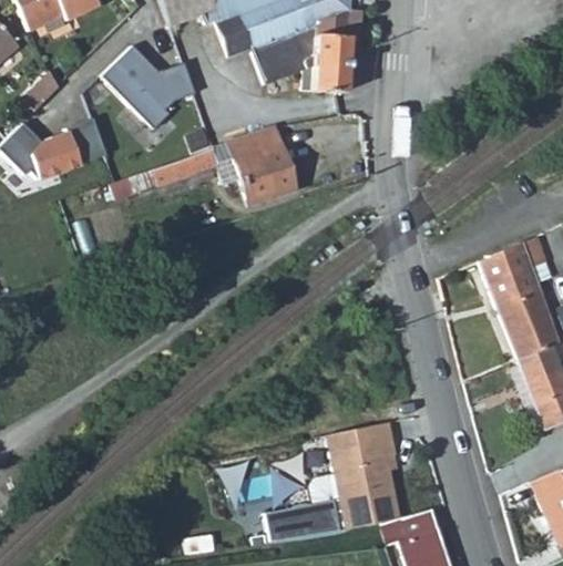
[(18,0),(34,32),(68,16),(71,21),(103,6),(100,0),(18,0)]
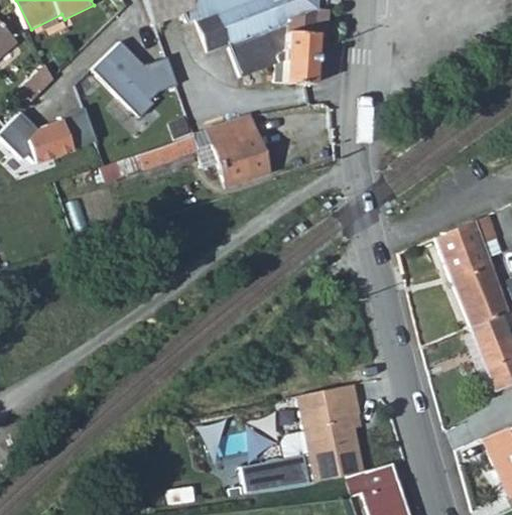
[(147,0),(156,24),(194,10),(209,53),(225,47),(243,78),(282,62),(284,62),(282,84),(313,85),(317,32),(328,32),(329,8),(318,7),(318,0),(147,0)]
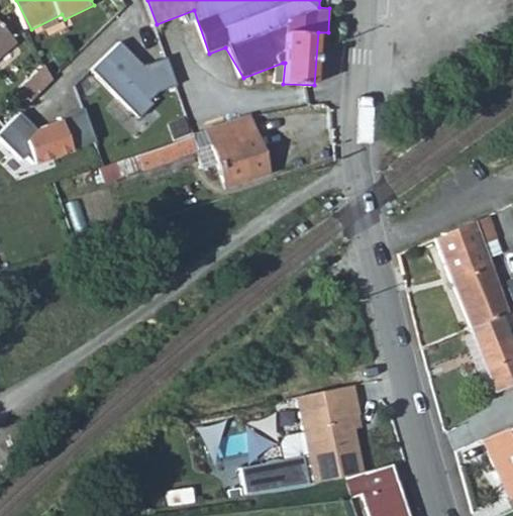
[(0,59),(20,41),(0,17),(0,59)]
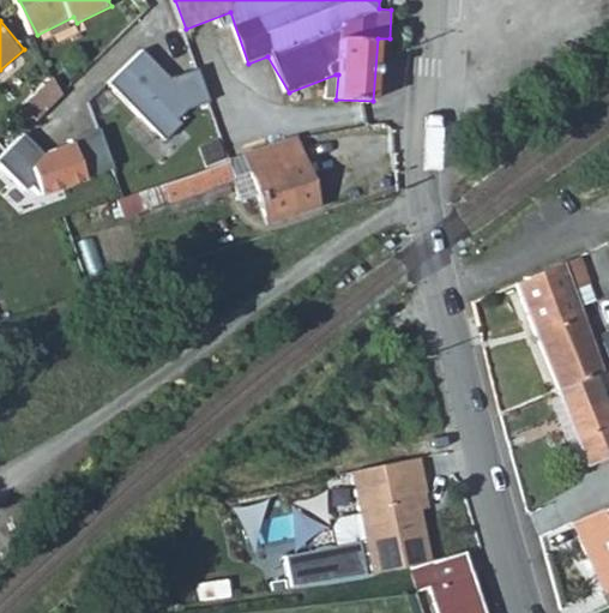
[(144,49),(110,82),(166,139),(184,122),(179,119),(190,109),(212,102),(200,68),(172,78),(144,49)]
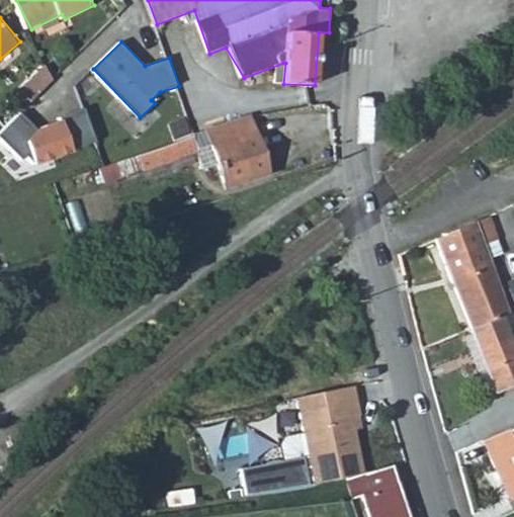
[(49,67),(23,91),(31,100),(54,78),(49,67)]
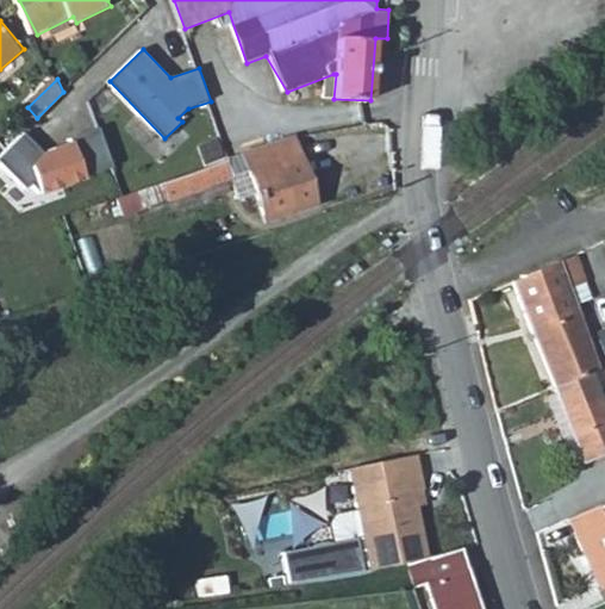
[(45,151),(25,130),(0,154),(0,160),(26,187),(32,181),(41,191),(114,166),(100,126),(70,137),(73,142),(45,151)]
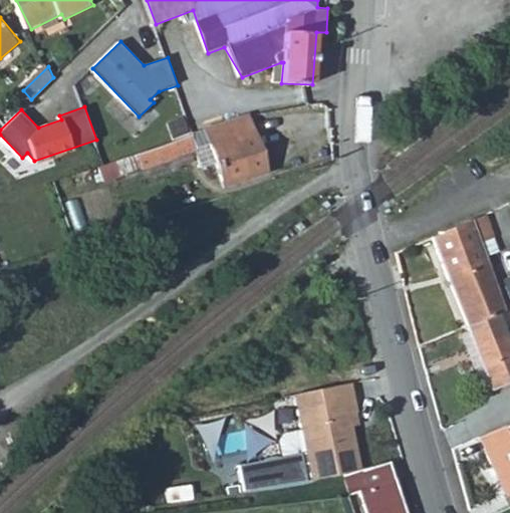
[(267,174),(249,114),(187,136),(167,145),(138,154),(143,168),(197,149),(203,168),(217,163),(225,187),(267,174)]
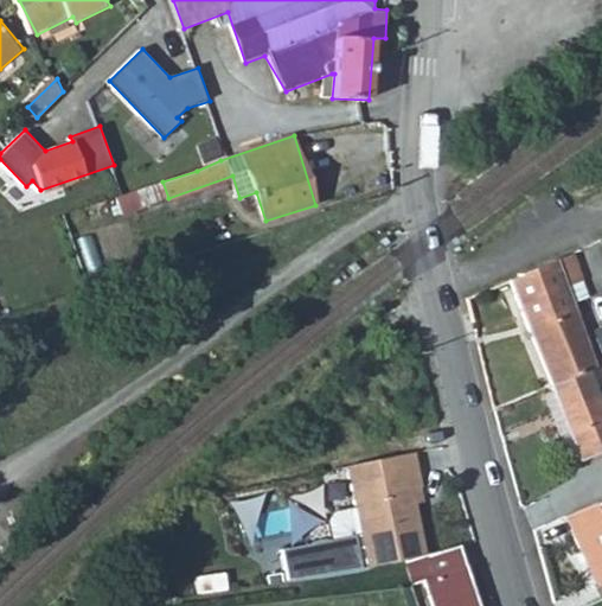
[(582,279),(574,254),(558,261),(557,259),(524,273),(524,275),(512,280),(555,386),(588,371),(593,368),(572,304),(567,286),(582,279)]
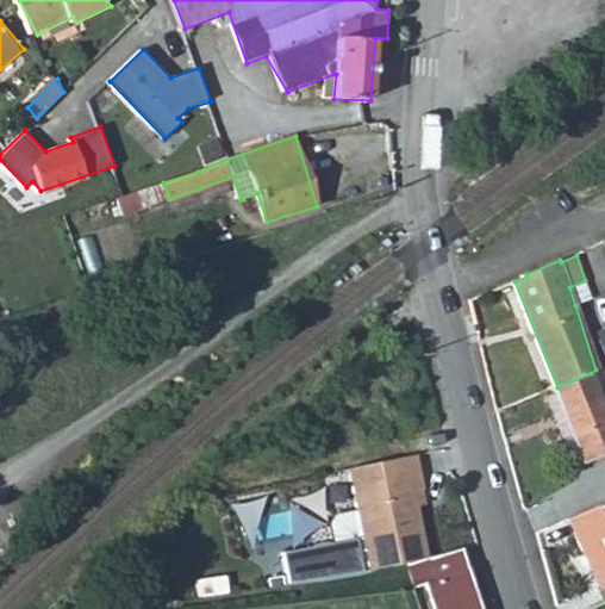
[(590,298),(585,280),(569,287),(575,305),(590,298)]
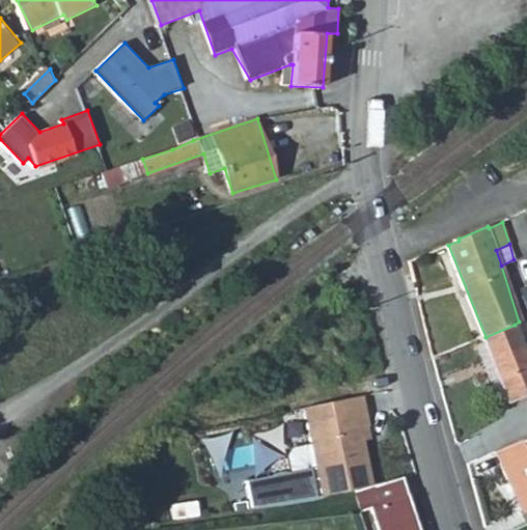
[(526,352),(525,353),(515,325),(486,337),(488,342),(508,395),(511,402),(526,394),(526,352)]
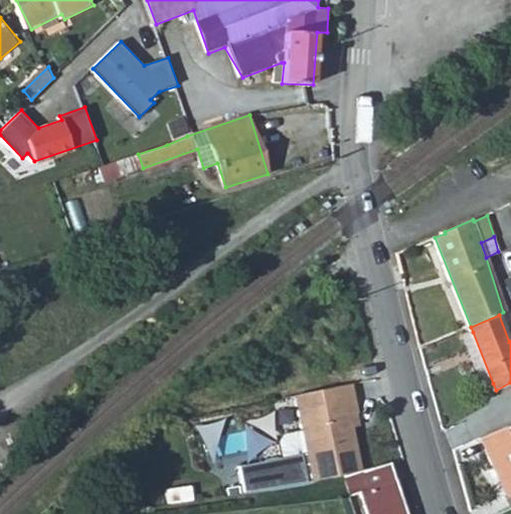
[(482,387),(493,383),(473,332),(462,336),(482,387)]
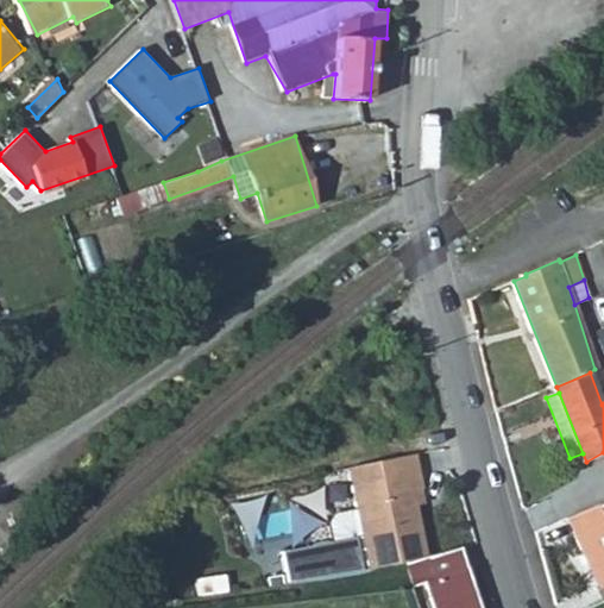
[(436,489),(428,455),(388,463),(391,480),(363,486),(375,568),(408,564),(438,556),(427,506),(425,491),(431,490),(436,489)]
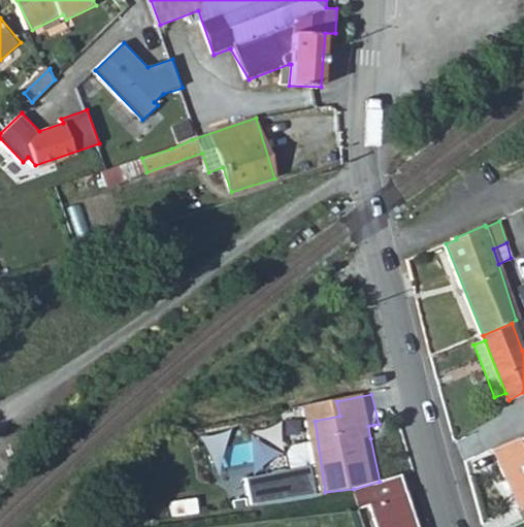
[(312,405),(315,421),(339,416),(336,401),(312,405)]
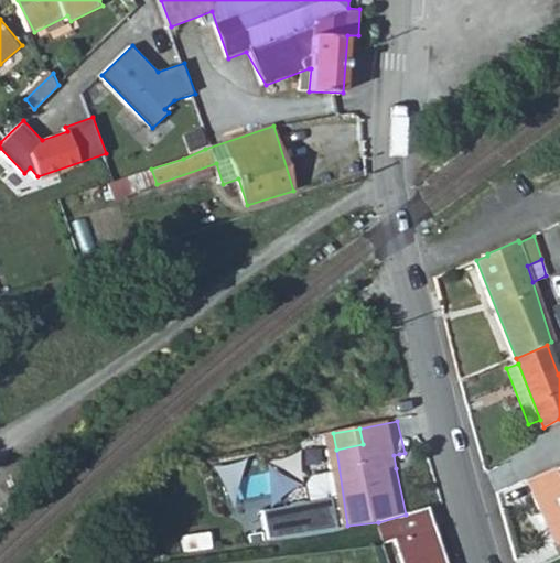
[(559,464),(527,479),(541,513),(547,511),(559,536),(559,464)]
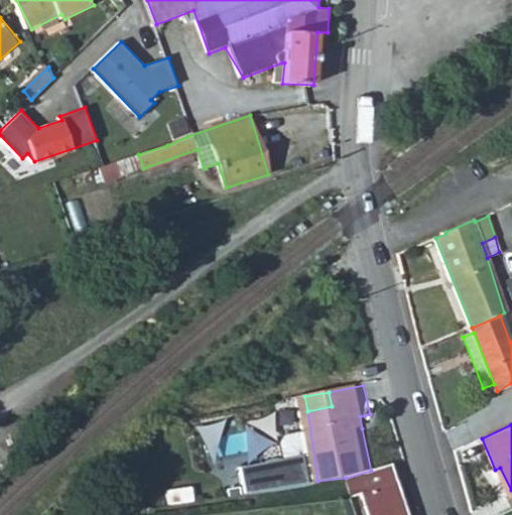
[(308,454),(244,465),(249,493),(312,483),(308,454)]
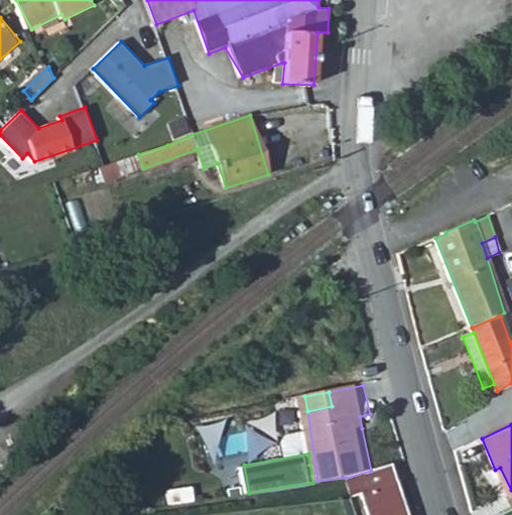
[(371,471),(346,478),(352,495),(367,489),(373,514),(410,514),(396,464),(371,471)]
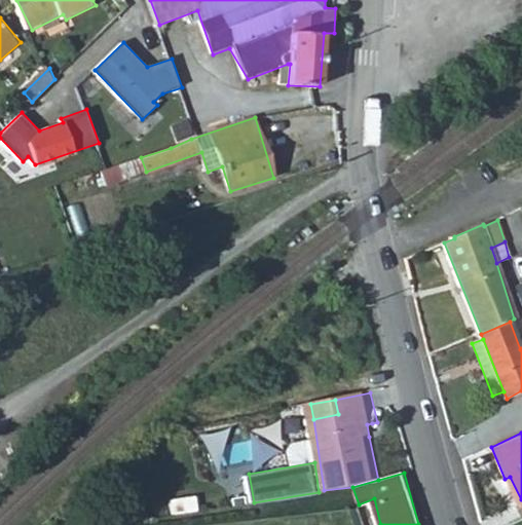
All buildings are outlined.
